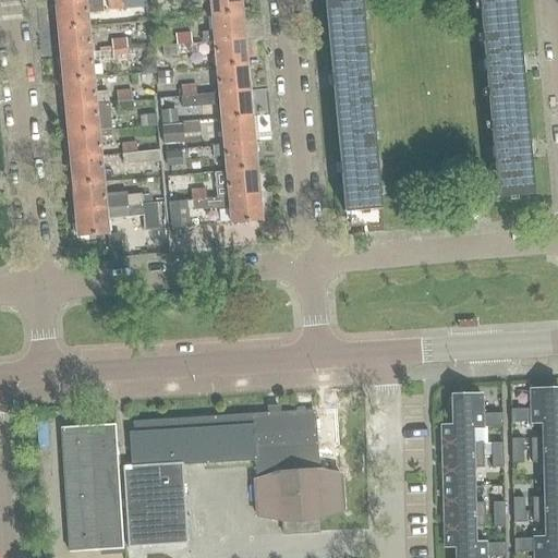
[(84,1),(55,4),(57,29),(87,27),(86,15),(102,13),(101,0),(84,2),(84,1)]
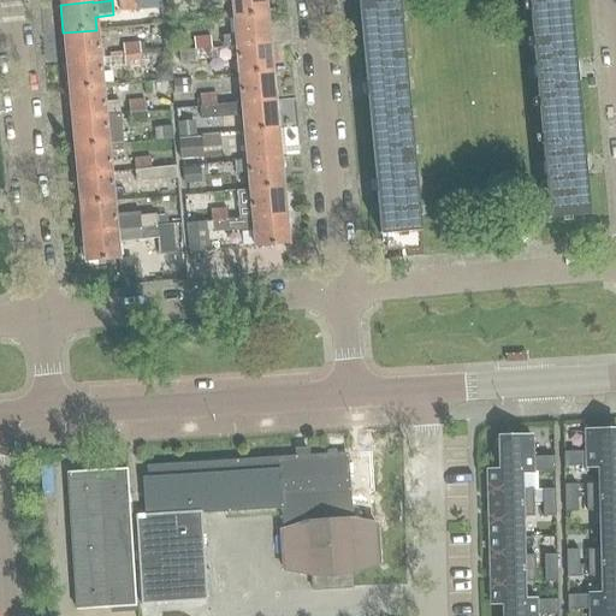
[(134,0),(118,0),(120,11),(136,10),(134,0)]
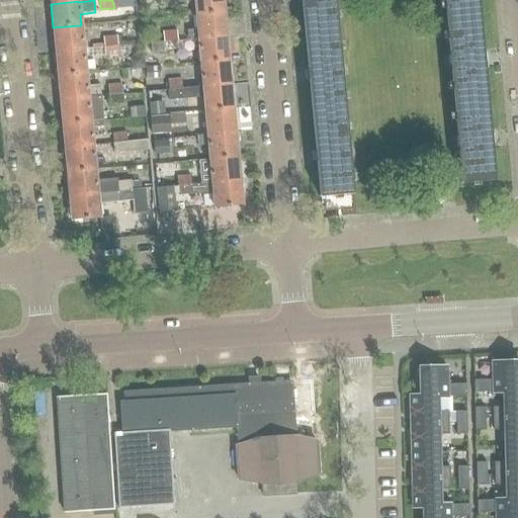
[(223,0),(159,0),(160,5),(194,2),(195,15),(224,12),(223,0)]
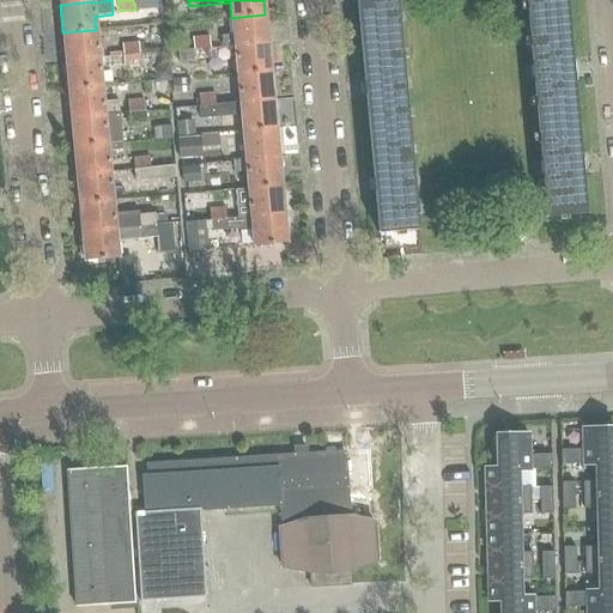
[(356,0),(360,40),(398,36),(394,0),(356,0)]
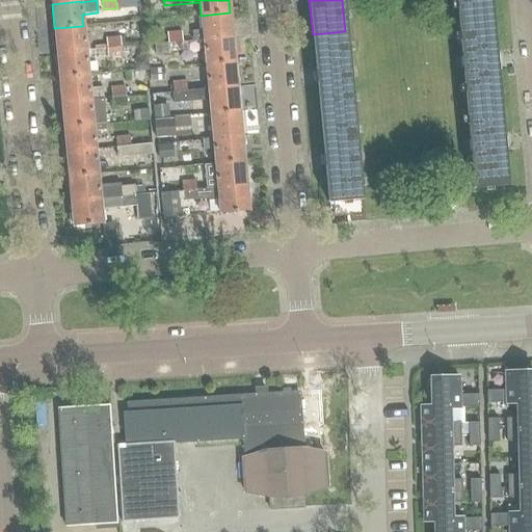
[(456,0),(458,21),(490,18),(488,0),(456,0)]
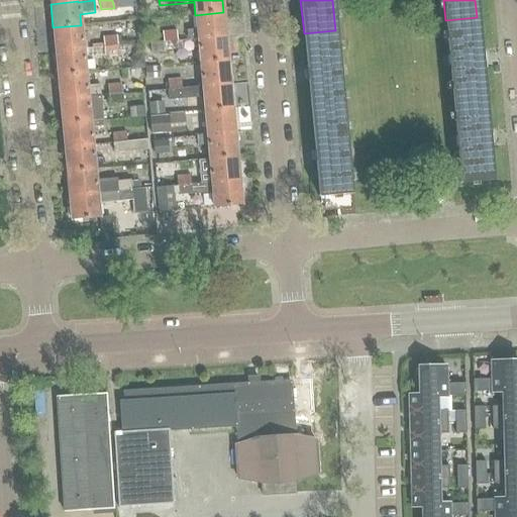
[(223,12),(195,15),(197,29),(186,30),(187,38),(197,37),(197,38),(226,36),(224,23),(224,17),(223,12)]
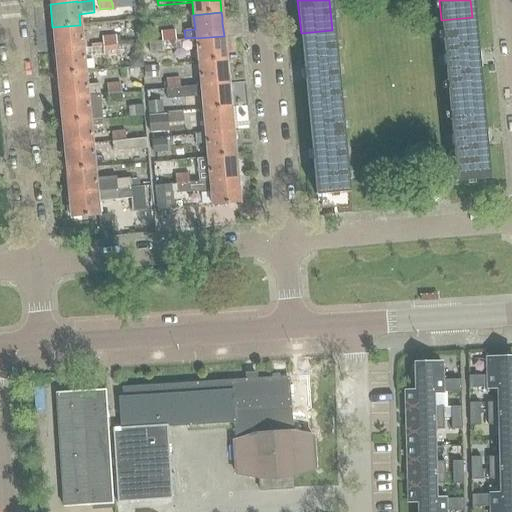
[(472,17),(441,20),(444,55),(443,55),(444,66),(445,65),(449,100),(480,97),(477,61),(480,61),(479,52),(476,53),(472,17)]
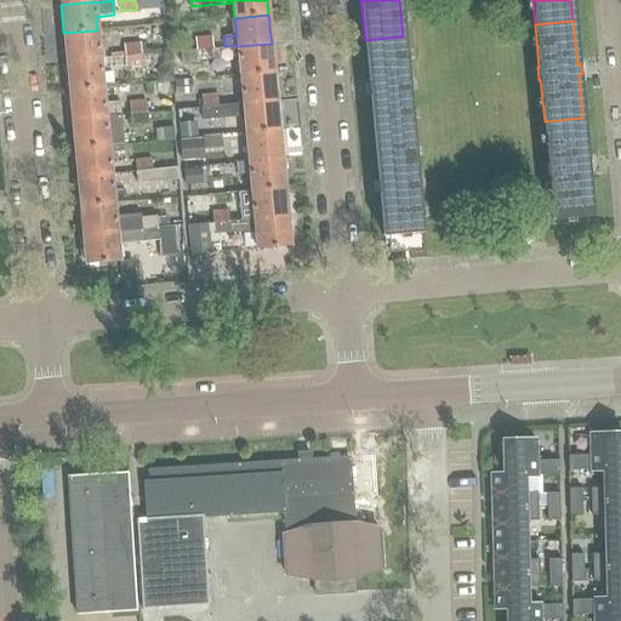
[(97,30),(63,33),(67,62),(100,60),(97,30)]
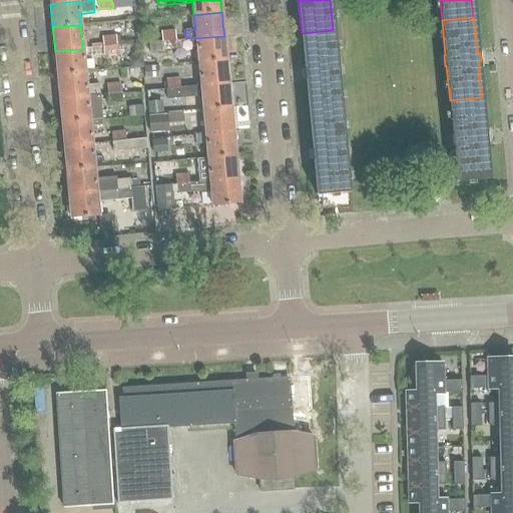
[(174,29),(160,30),(161,40),(175,39),(174,29)]
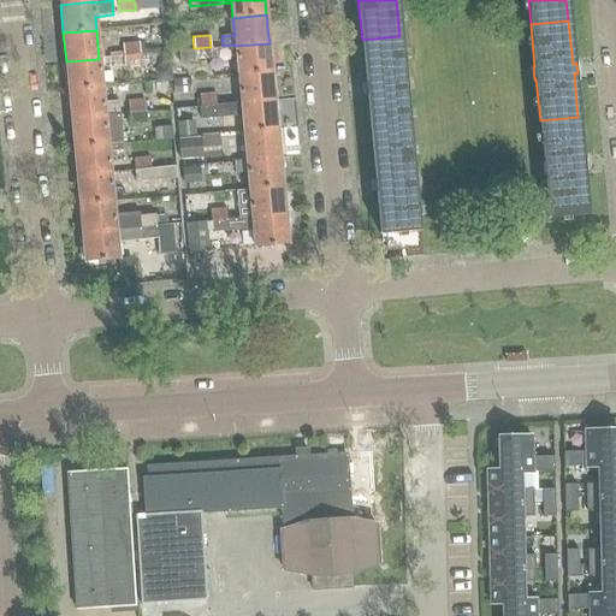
[(400,36),(362,40),(366,83),(361,83),(362,94),(367,93),(372,136),(409,132),(404,90),(406,90),(404,77),(403,77),(400,36)]
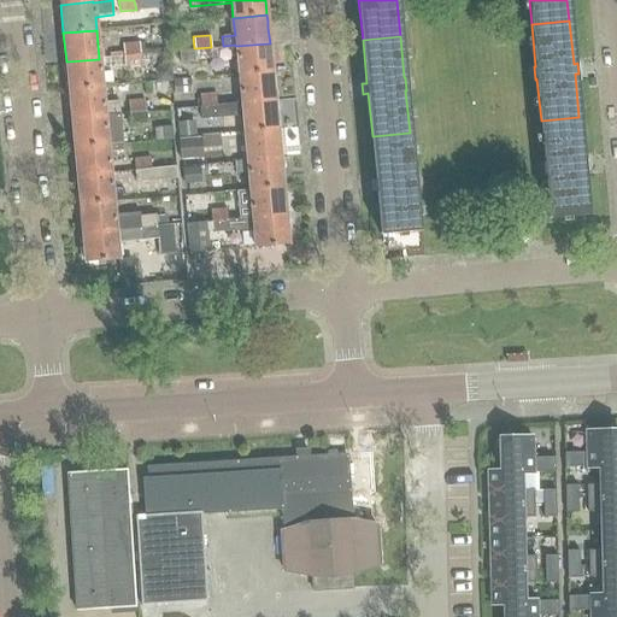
[(122,43),(123,57),(140,54),(139,42),(122,43)]
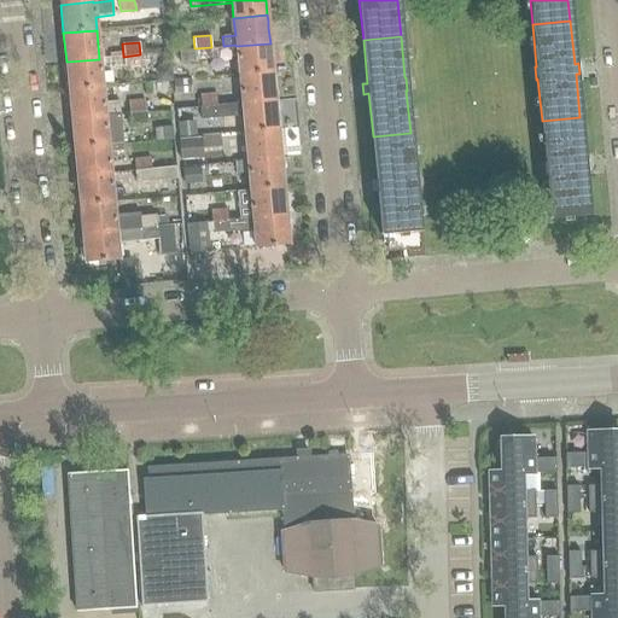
[(237,56),(239,76),(273,74),(270,44),(235,46),(237,56)]
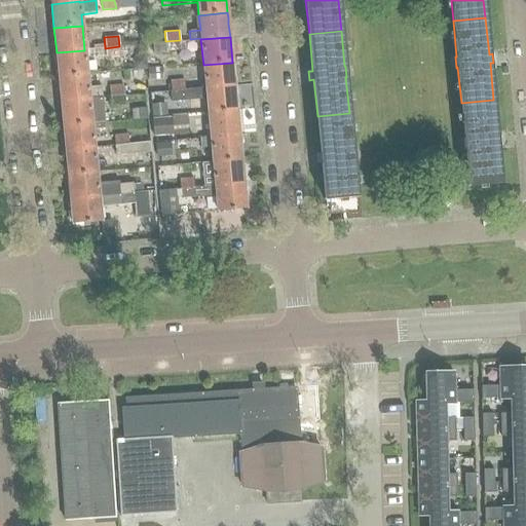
[(180,40),(165,41),(165,43),(166,51),(201,47),(200,39),(200,38),(190,39),(180,40)]
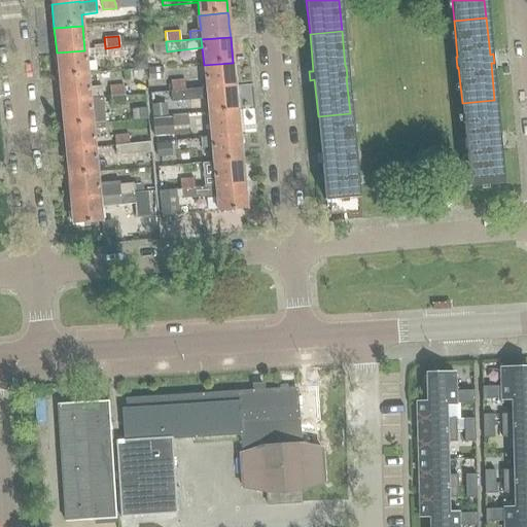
[(166,43),(152,44),(153,54),(167,53),(167,51),(166,43)]
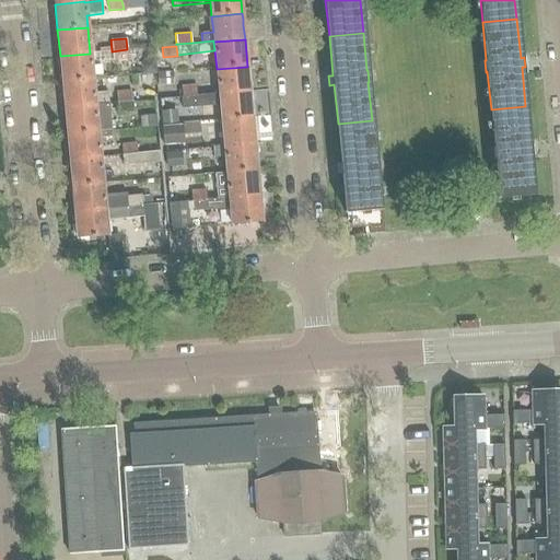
[(127,49),(112,51),(113,62),(128,60),(127,49)]
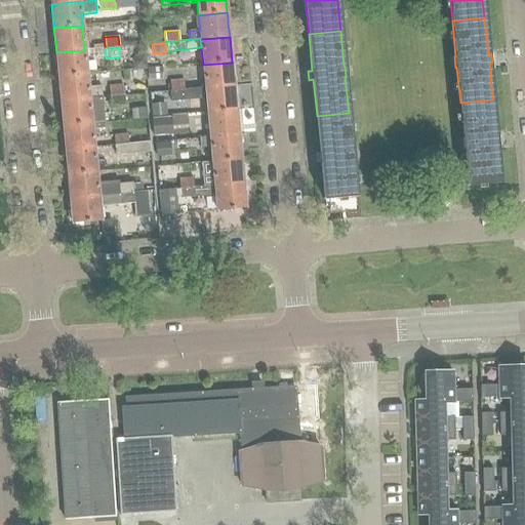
[(84,50),(56,52),(58,77),(86,75),(84,50)]
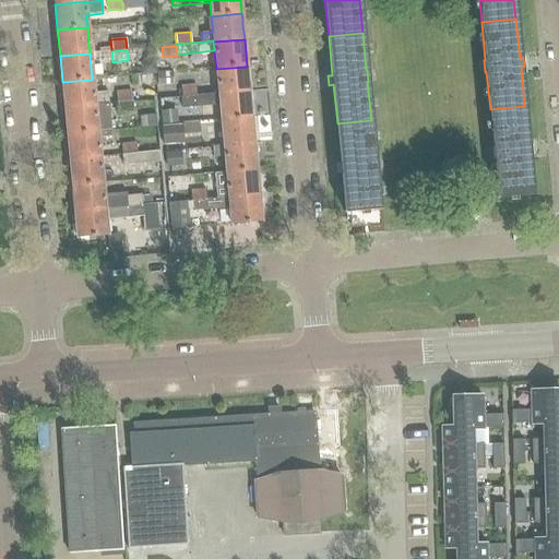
[(145,61),(141,67),(142,76),(156,74),(154,60),(145,61)]
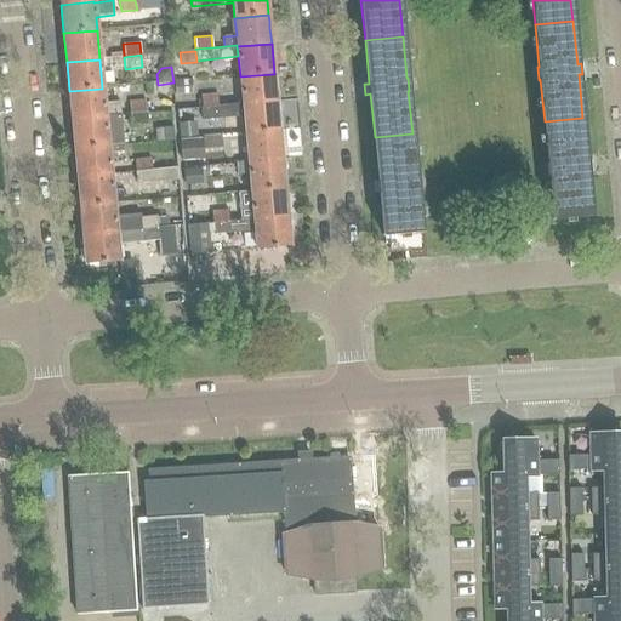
[(274,74),(240,77),(243,103),(243,104),(277,102),(274,74)]
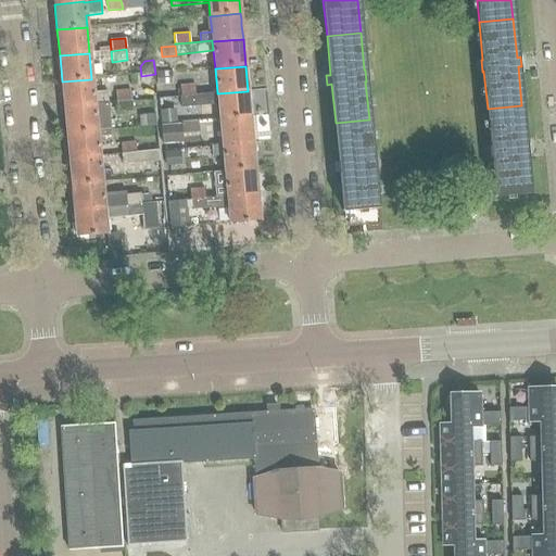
[(173,73),(156,73),(156,86),(173,86),(173,73)]
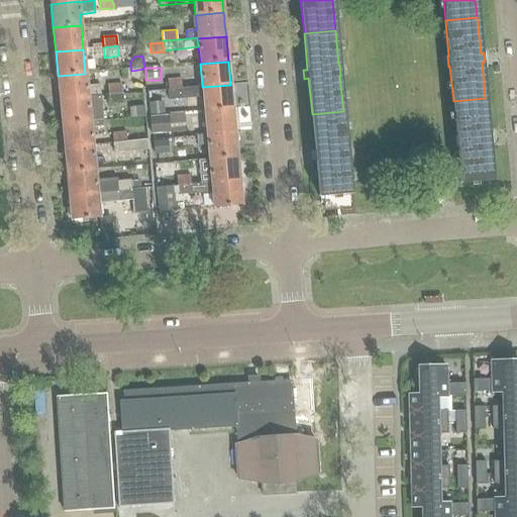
[(85,74),(58,76),(60,100),(101,96),(100,86),(86,87),(85,74)]
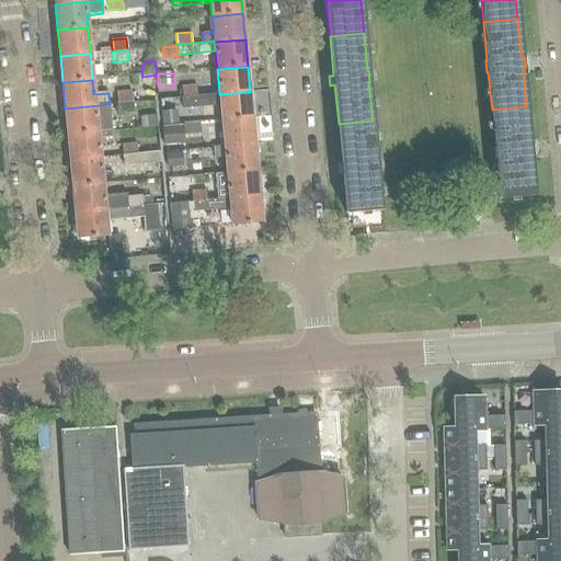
[(181,86),(182,96),(196,95),(195,84),(181,86)]
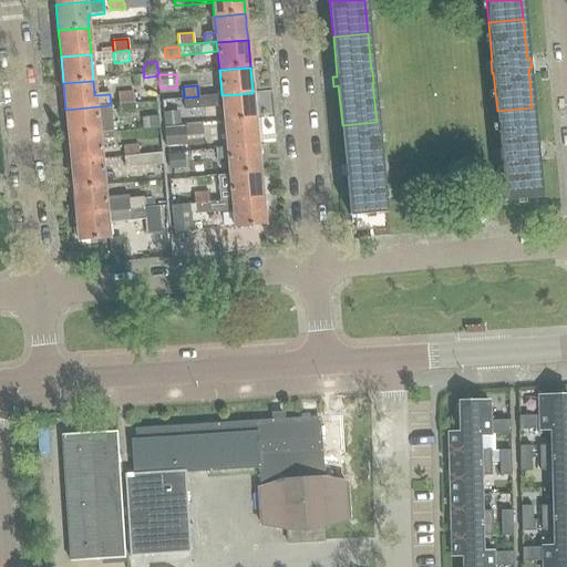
[(117,93),(119,105),(133,103),(132,92),(117,93)]
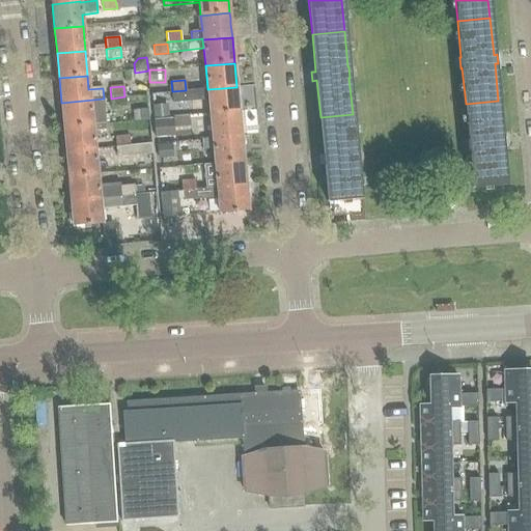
[(208,100),(210,114),(239,112),(236,87),(207,89),(207,88),(186,90),(172,91),(173,103),(208,100)]
